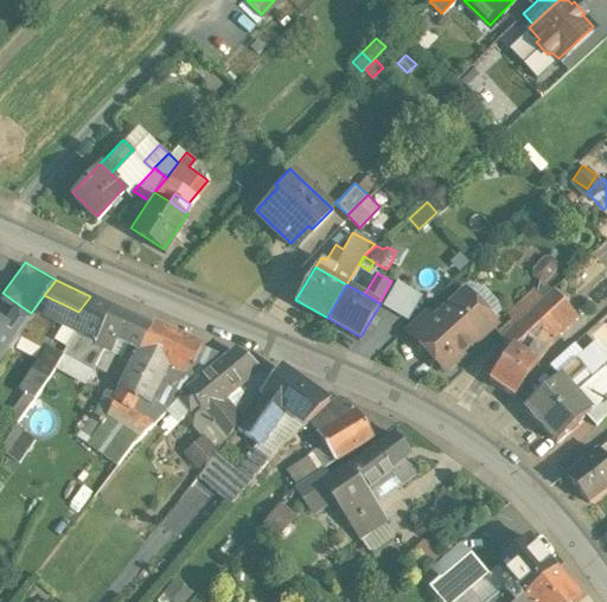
[(535,287),(521,300),(528,308),(535,301),(542,295),(535,287)]
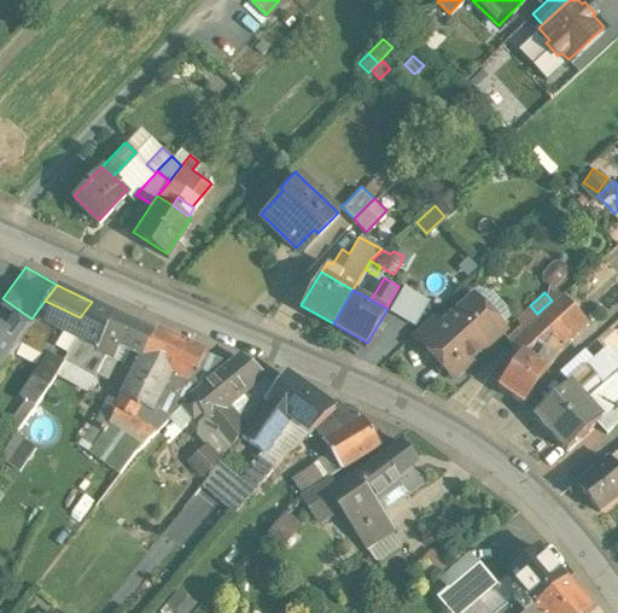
[(587,321),(561,292),(552,301),(544,307),(573,327),(573,328),(576,331),(577,331),(587,321)]
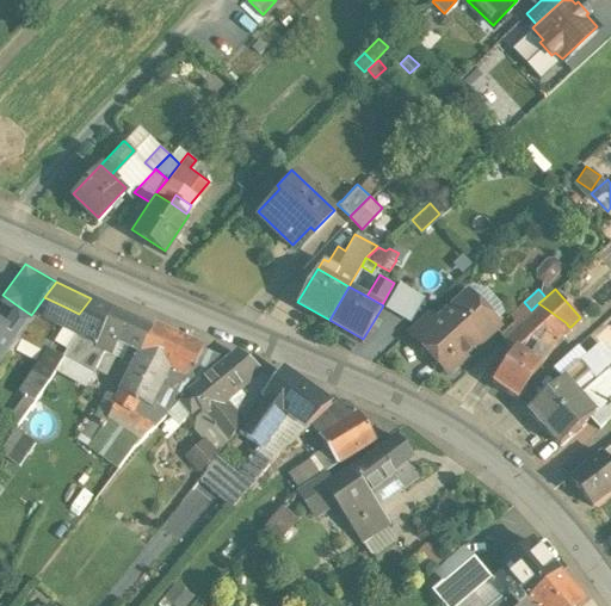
[(467,291),(437,319),(427,308),(408,326),(446,369),(495,323),(467,291)]
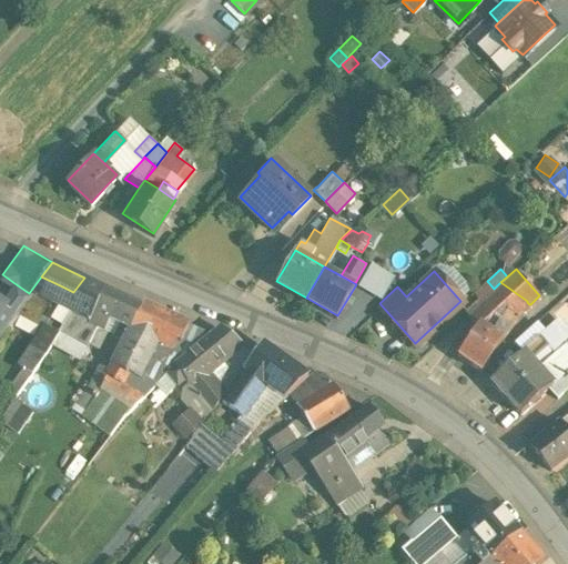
[(29,293),(24,299),(26,301),(38,309),(46,298),(52,289),(57,291),(60,285),(41,277),(29,293)]
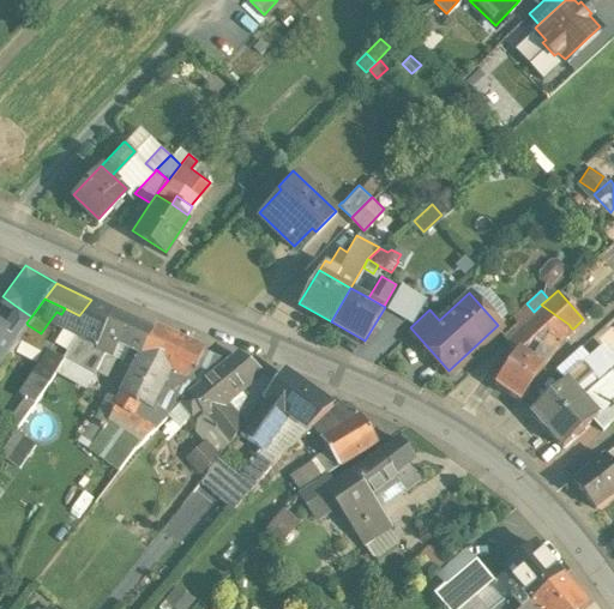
[(86,319),(104,327),(113,308),(91,300),(79,315),(65,308),(61,314),(56,312),(49,321),(64,327),(77,332),(86,319)]
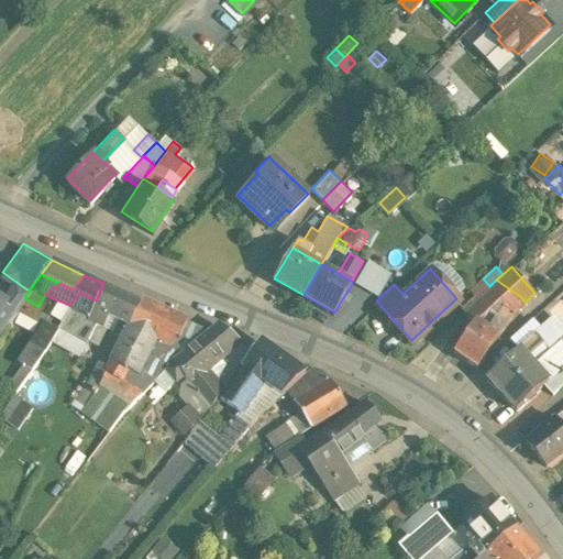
[(522,298),(496,280),(489,286),(483,292),(514,313),(525,302),(522,299),(522,298)]
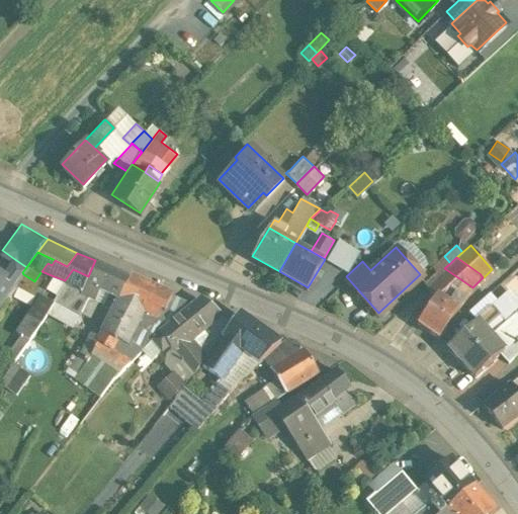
[(0,280),(0,304),(14,284),(22,272),(26,267),(13,258),(2,274),(3,276),(0,280)]
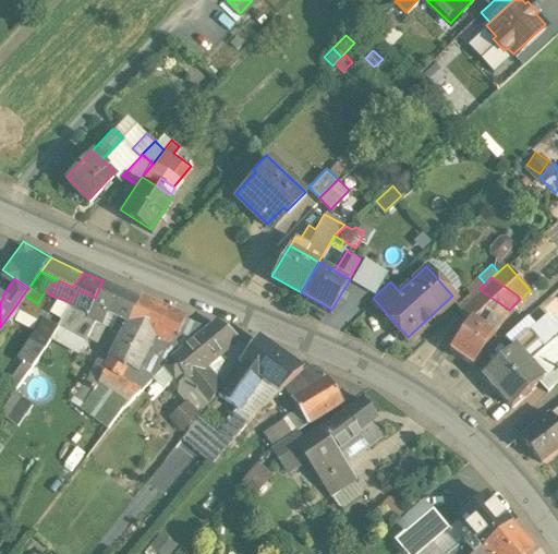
[(138,298),(102,280),(95,298),(93,303),(100,308),(128,320),(128,318),(138,298)]
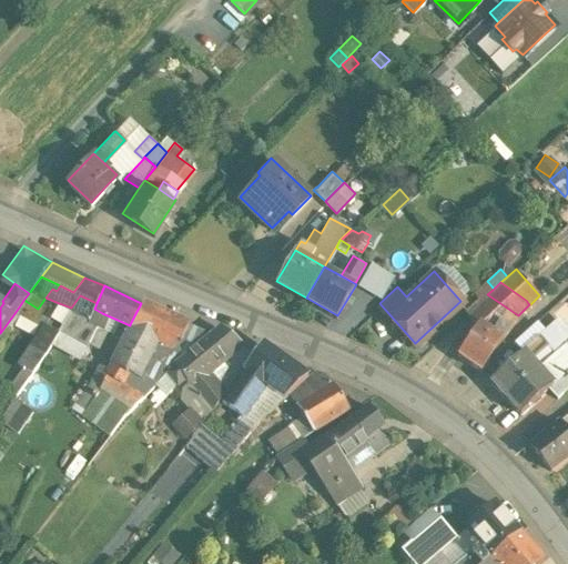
[(518,315),(487,294),(480,301),(500,316),(492,330),(503,338),(518,315)]
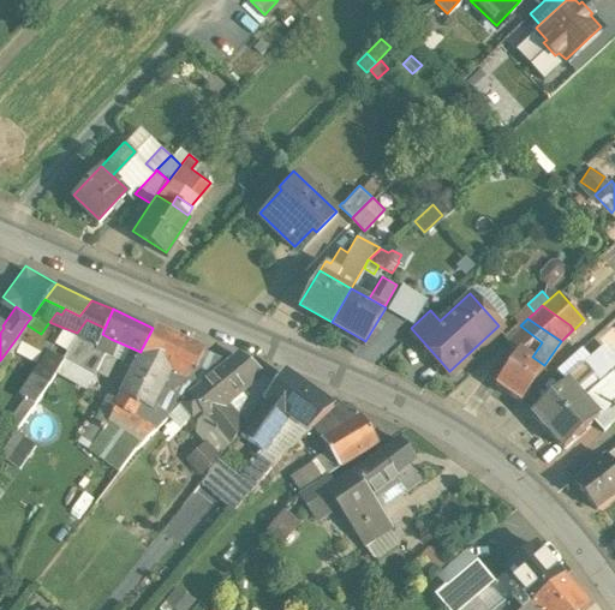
[(105,328),(87,320),(77,333),(95,345),(102,334),(105,328)]
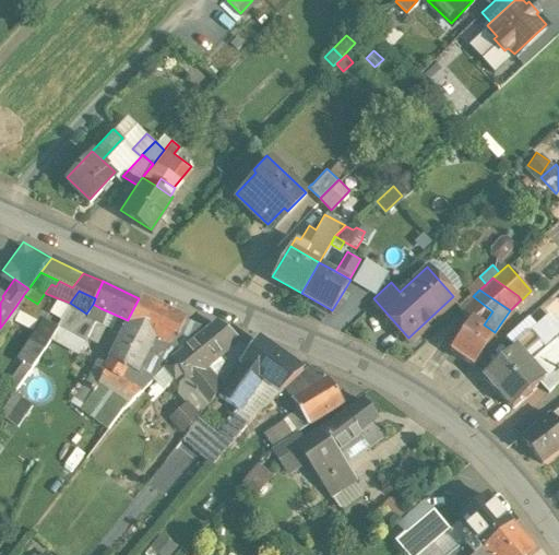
[(43,321),(58,298),(45,293),(37,304),(25,296),(15,307),(43,321)]
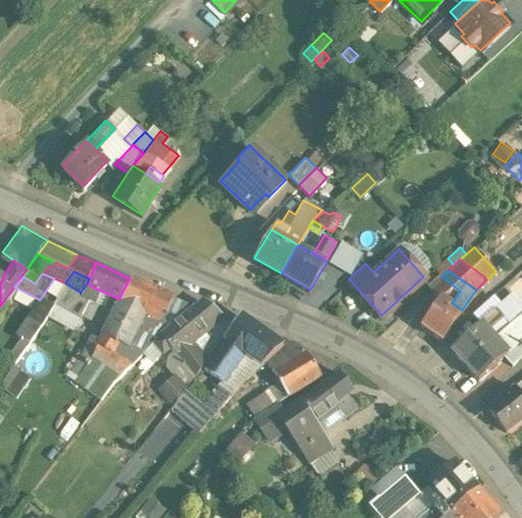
[(156,288),(131,275),(129,278),(119,298),(119,299),(102,332),(118,343),(126,347),(129,341),(134,332),(144,312),(156,288)]
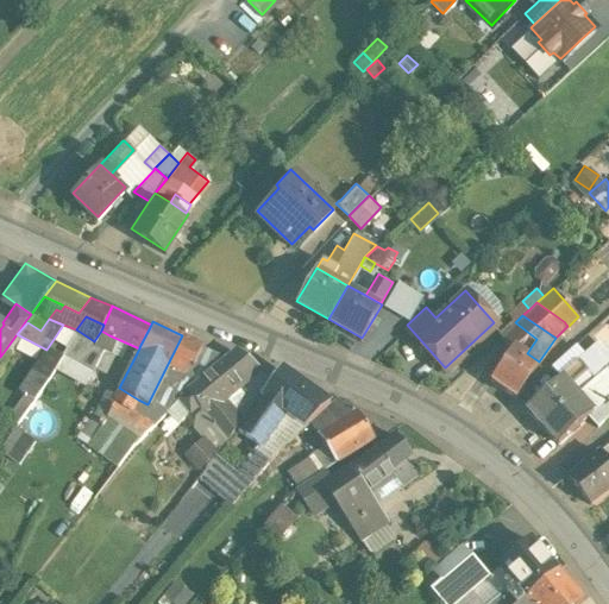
[(537,339),(515,322),(501,335),(513,345),(513,344),(527,353),(537,339)]
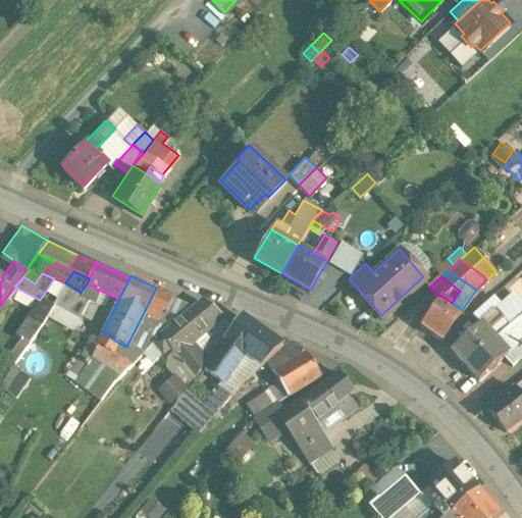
[(47,315),(74,327),(94,288),(87,283),(81,293),(65,282),(56,299),(47,315)]
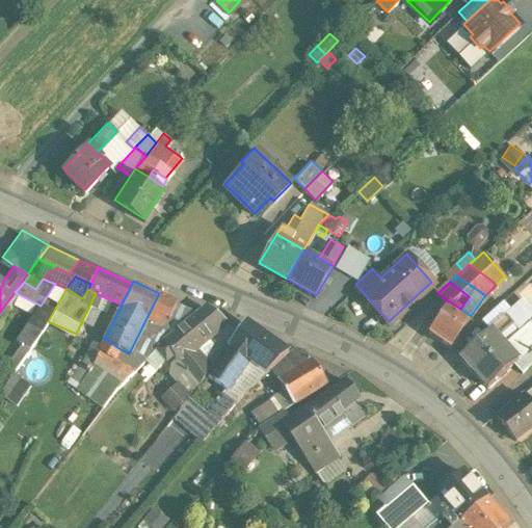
[(176,300),(159,293),(147,318),(159,323),(160,323),(164,316),(167,318),(176,300)]
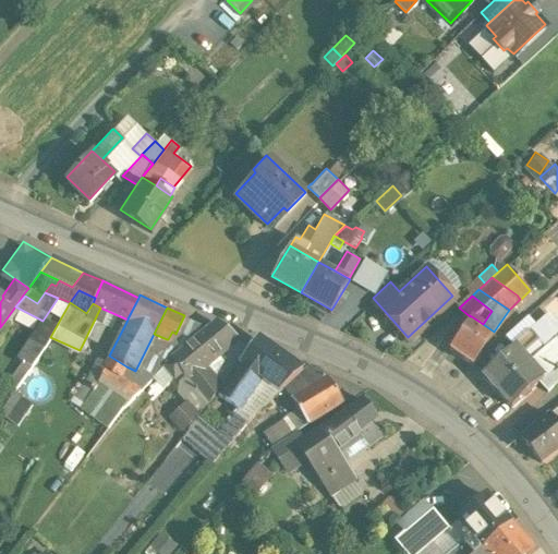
[(191,314),(183,328),(194,335),(202,321),(191,314)]
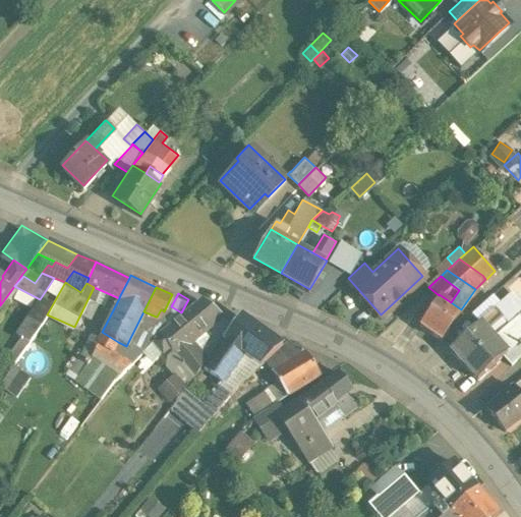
[(520,309),(507,294),(508,293),(495,304),(502,313),(509,321),(520,309)]
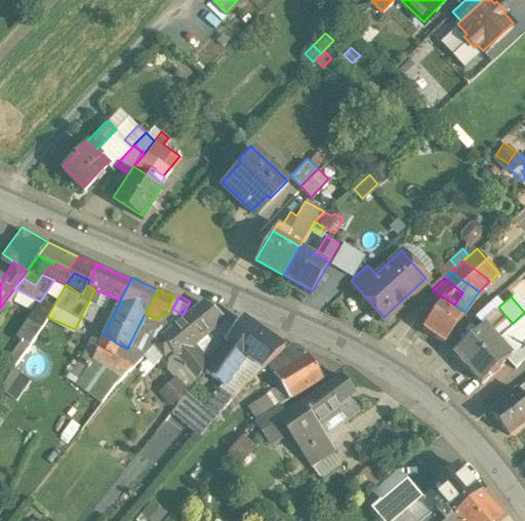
[(454,305),(442,296),(442,297),(422,325),(445,341),(465,312),(454,305)]
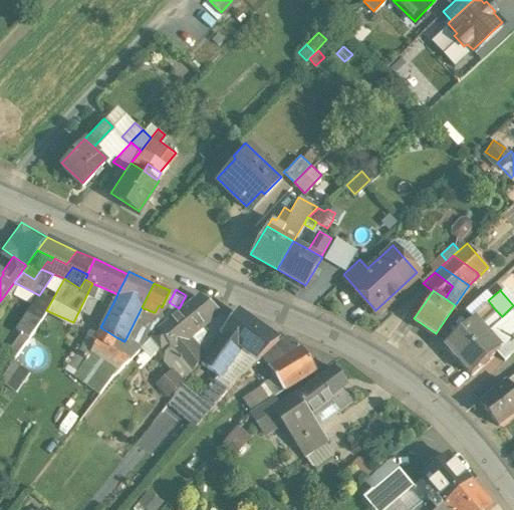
[(217,309),(198,294),(171,316),(188,333),(217,309)]
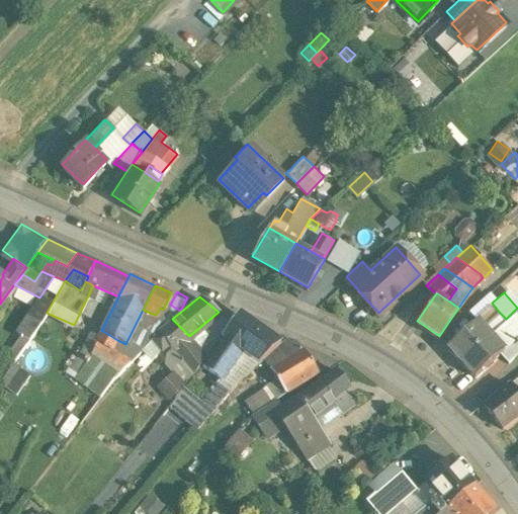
[(492,305),(477,318),(484,325),(499,312),(492,303),(491,304),(492,305)]
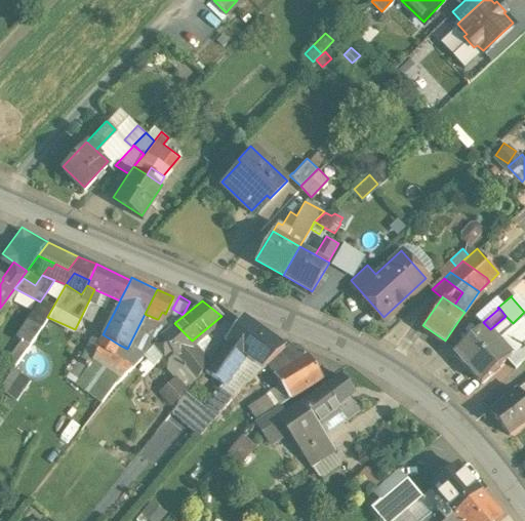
[(513,323),(497,337),(511,353),(524,339),(524,310),(524,312),(513,323)]
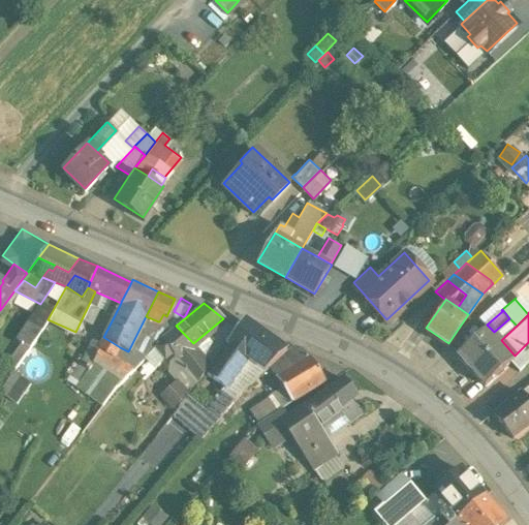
[(158,321),(146,316),(135,337),(139,339),(158,321)]
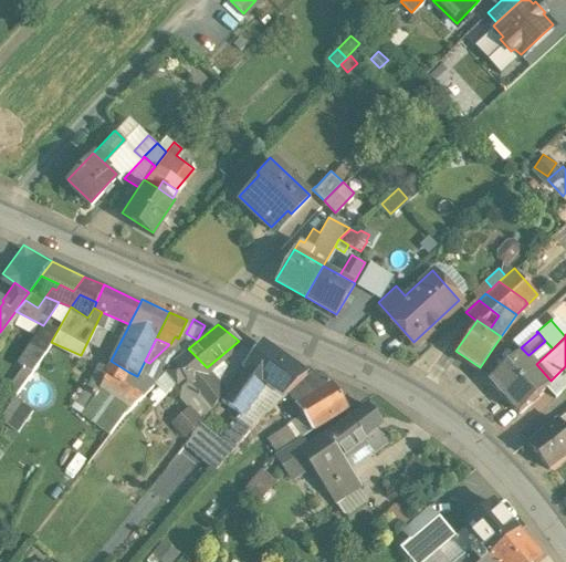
[(16,393),(44,351),(33,343),(19,361),(23,366),(8,388),(16,393)]
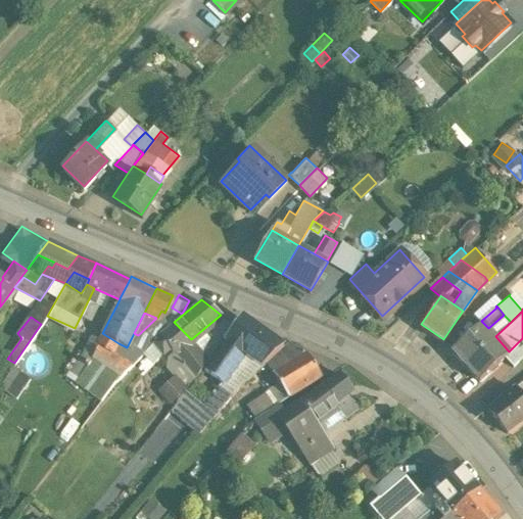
[(258,329),(240,318),(204,368),(222,380),(224,381),(246,351),(253,357),(270,334),(262,328),(258,329)]
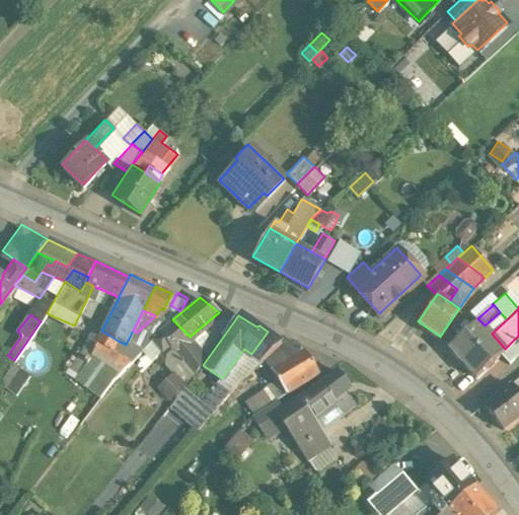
[(477,318),(448,346),(461,361),(492,334),(485,325),(477,318)]
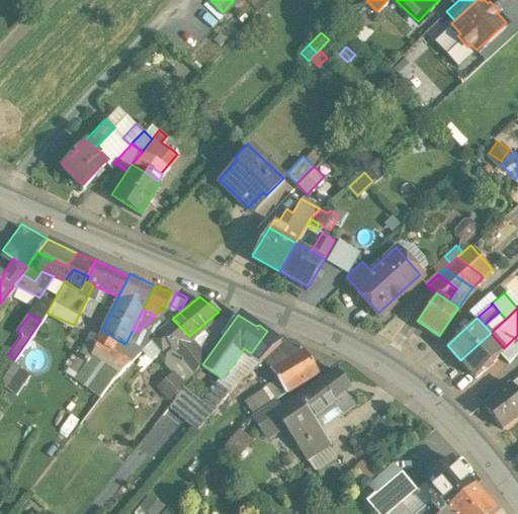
[(172,319),(158,331),(169,343),(174,349),(185,339),(189,336),(172,319)]
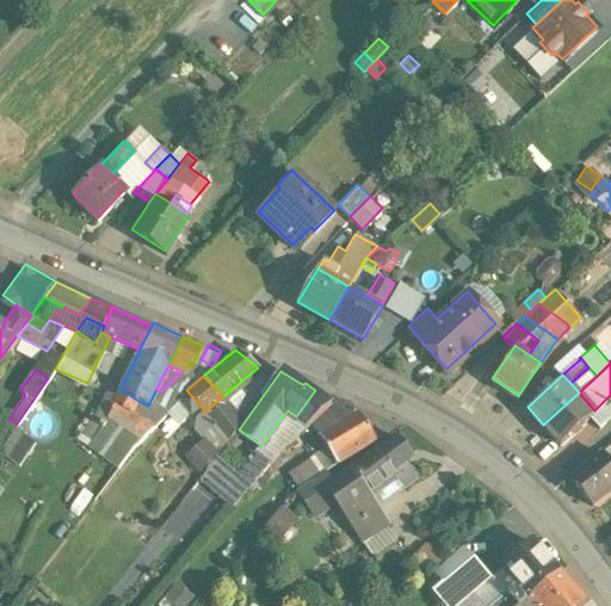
[(139,401),(119,389),(116,396),(112,403),(113,403),(127,412),(131,414),(139,401)]
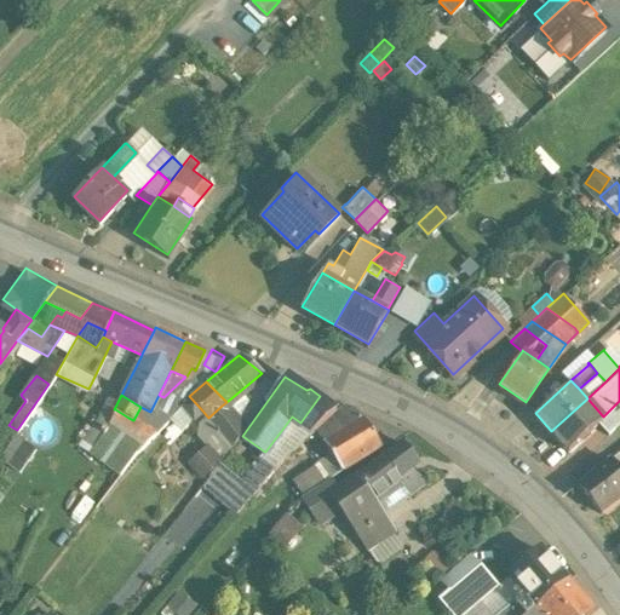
[(194,418),(202,411),(189,396),(182,404),(194,418)]
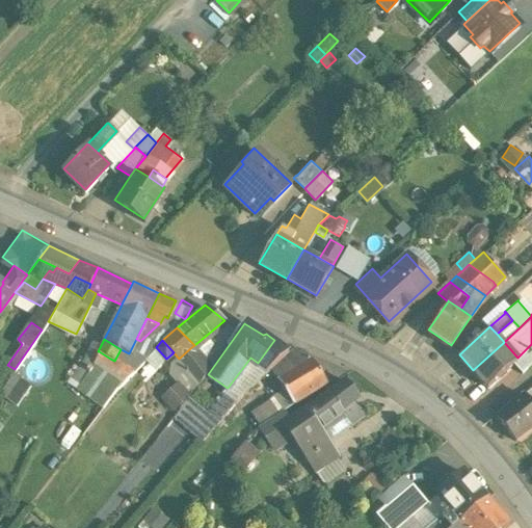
[(289,349),(274,340),(258,363),(268,369),(289,349)]
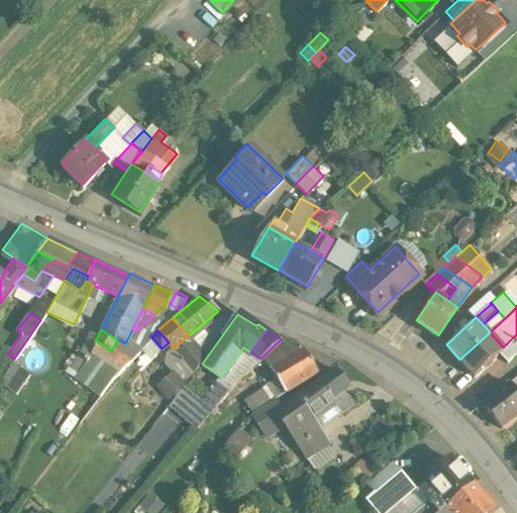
[(91,355),(93,347),(96,341),(95,341),(98,335),(90,331),(79,353),(66,370),(76,376),(89,358),(91,355)]
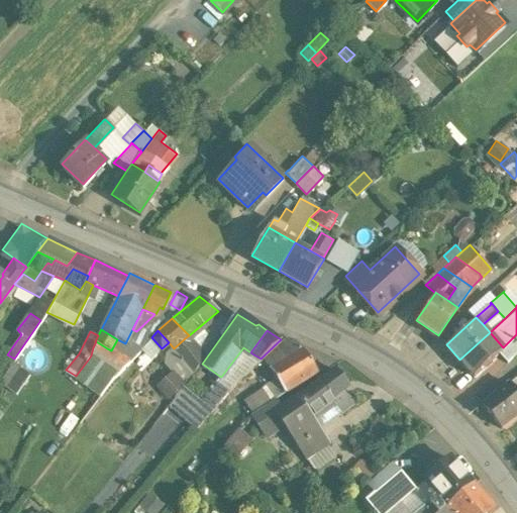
[(490,332),(459,360),(473,375),(499,351),(503,347),(490,332)]
